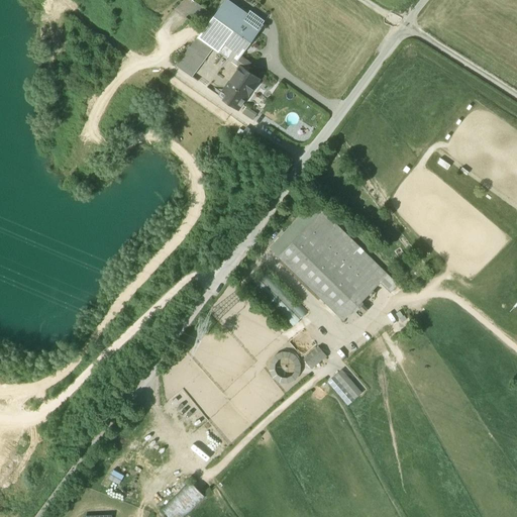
[(244,18),(223,3),(198,36),(213,47),(227,58),(232,50),(239,56),(240,56),(259,30),(259,29),(262,24),(247,14),(244,18)]
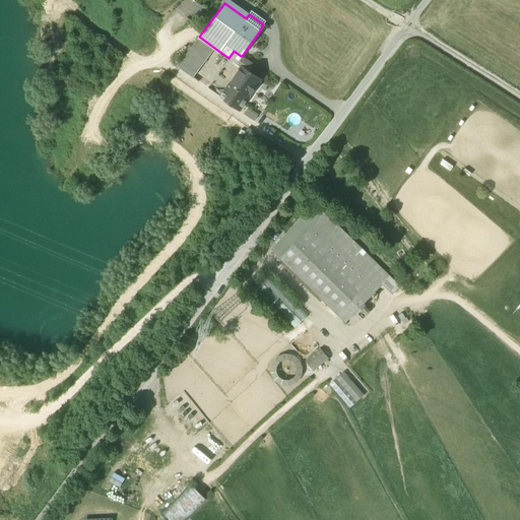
[(266,21),(252,11),(249,14),(263,24),(266,21)]
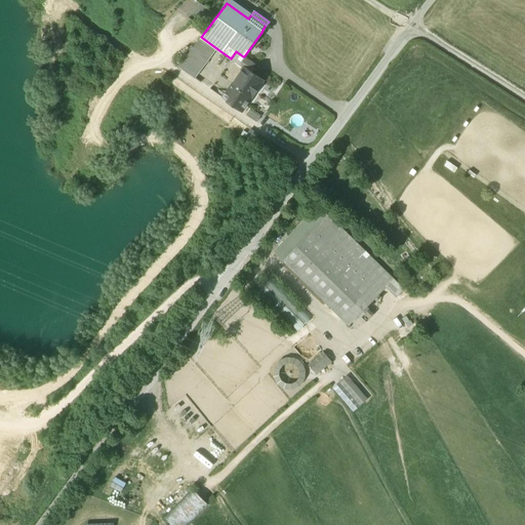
[(65,39),(62,31),(48,35),(51,43),(65,39)]
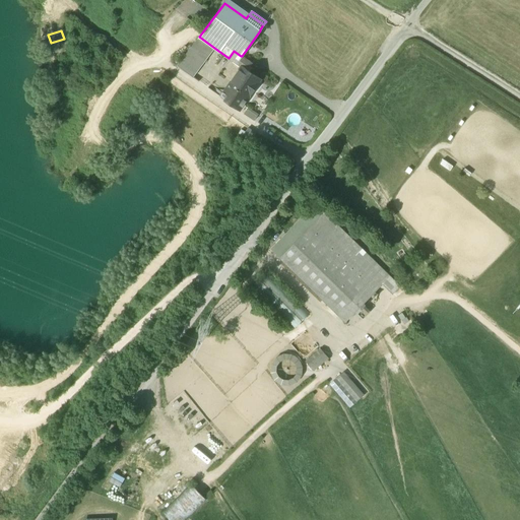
[(199,37),(178,65),(193,76),(214,48),(199,37)]
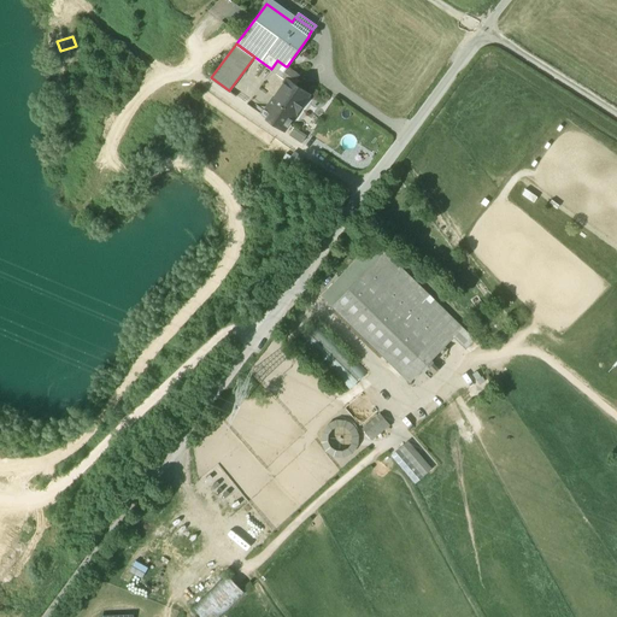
[(277,60),(271,69),(286,80),(287,80),(293,83),(299,75),(287,66),(286,66),(277,60)]
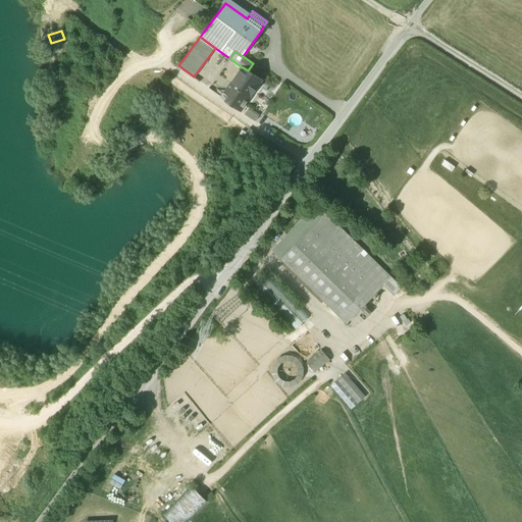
[(242,67),(222,96),(241,109),(261,80),(248,70),(243,67),(242,67)]
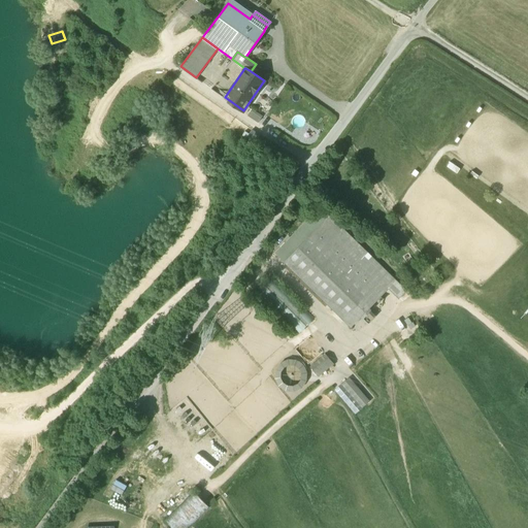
[(260,121),(262,116),(251,110),(249,117),(260,121)]
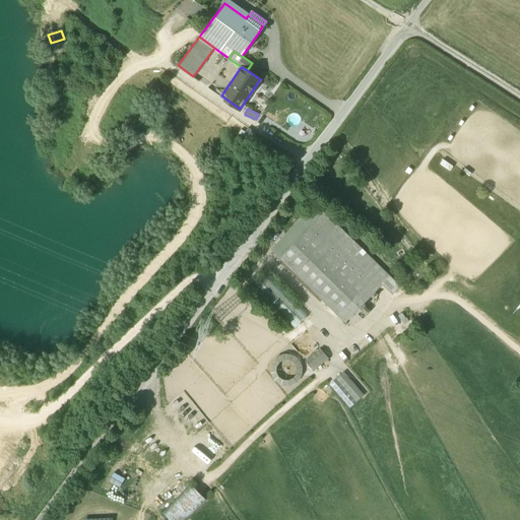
[(300,199),(296,195),(289,203),(294,206),(300,199)]
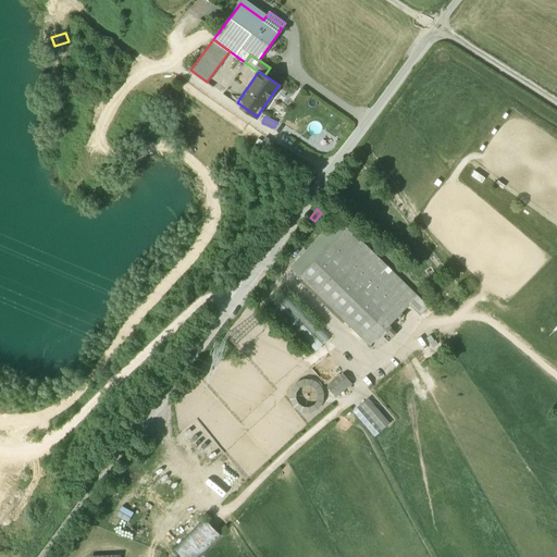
[(338,218),(291,268),(299,276),(330,245),(347,227),(338,218)]
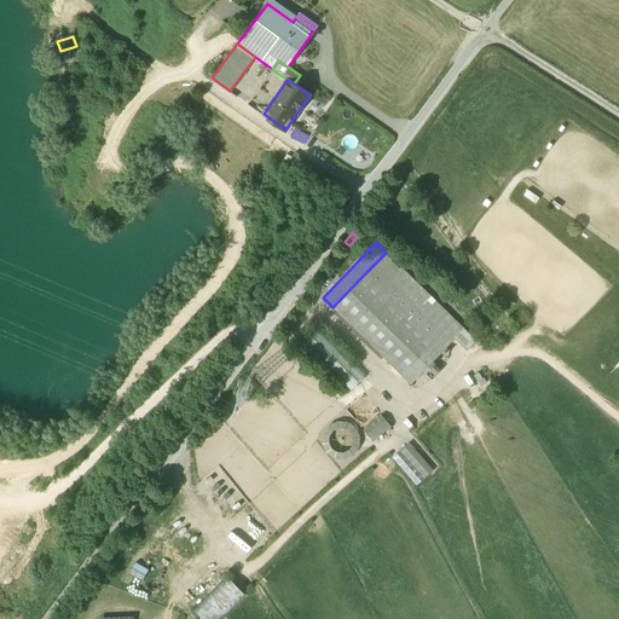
[(464,329),(386,253),(366,272),(445,348),(456,337),(464,329)]
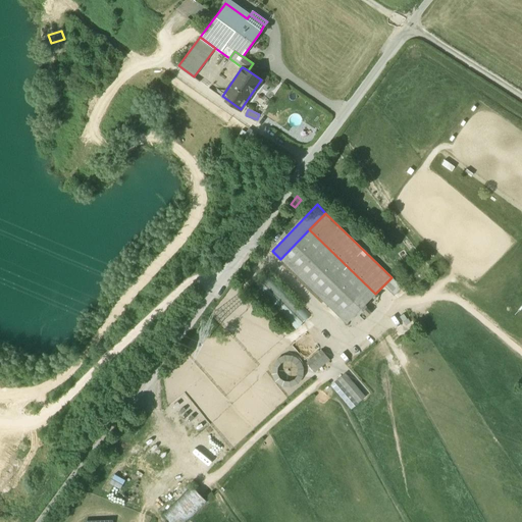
[(309,229),(280,259),(347,323),(375,294),(309,229)]
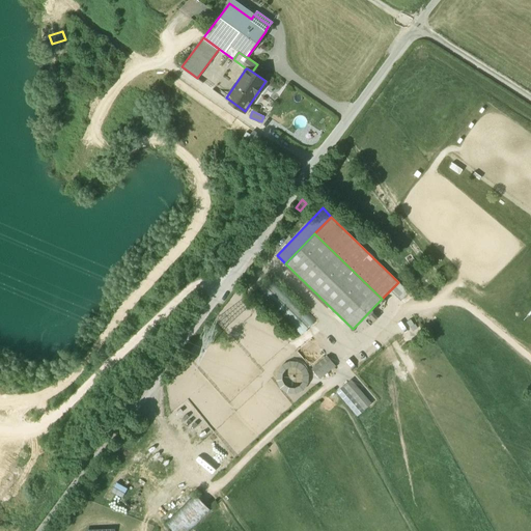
[(316,319),(272,277),(257,294),(301,336),(316,319)]
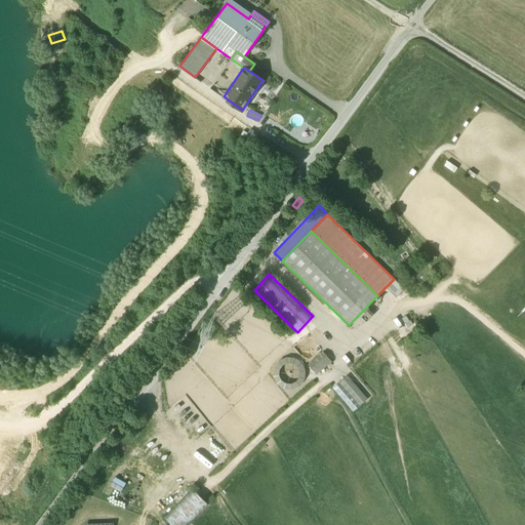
[(394,279),(387,286),(395,295),(402,287),(394,279)]
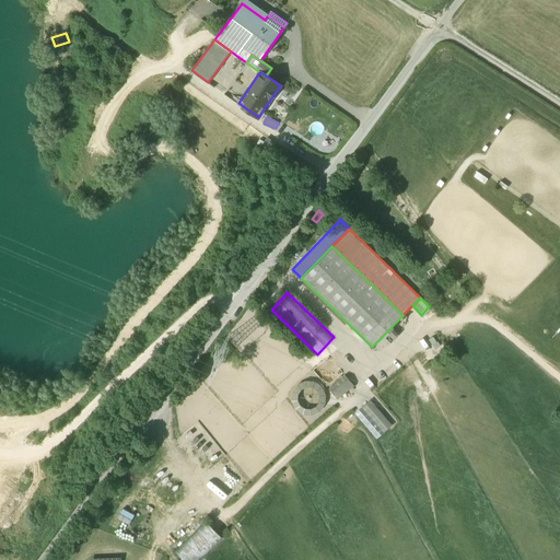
[(345,376),(329,389),(338,398),(353,386),(345,376)]
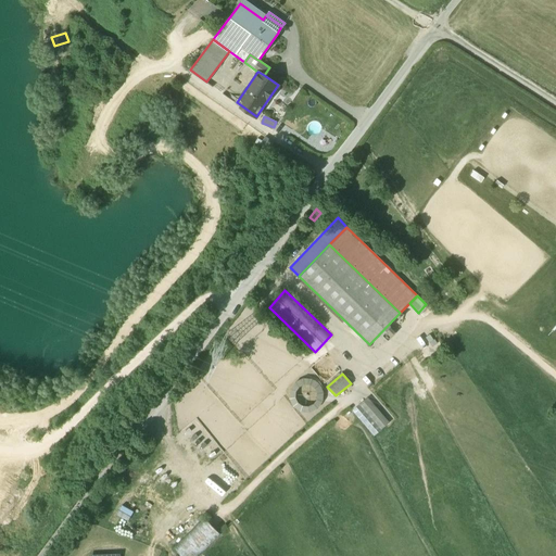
[(324,380),(293,379),(291,409),(323,411),(324,380)]
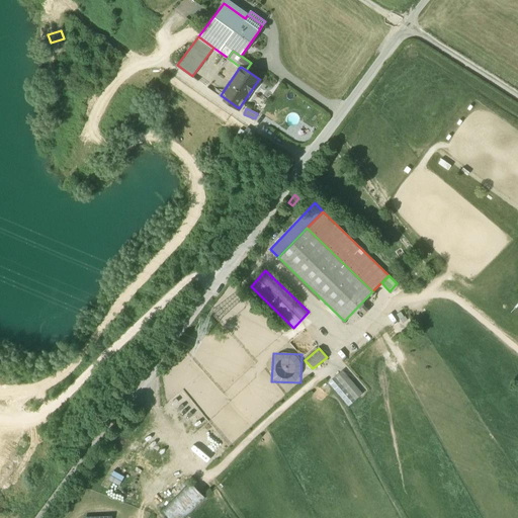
[(360,396),(340,372),(335,376),(355,400),(360,396)]
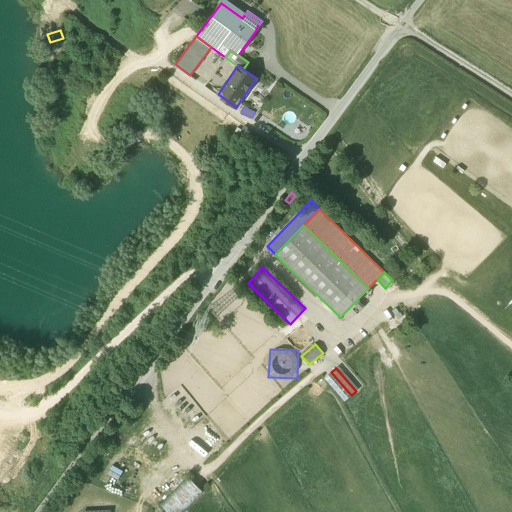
[(351,395),(331,372),(325,378),(344,401),(351,395)]
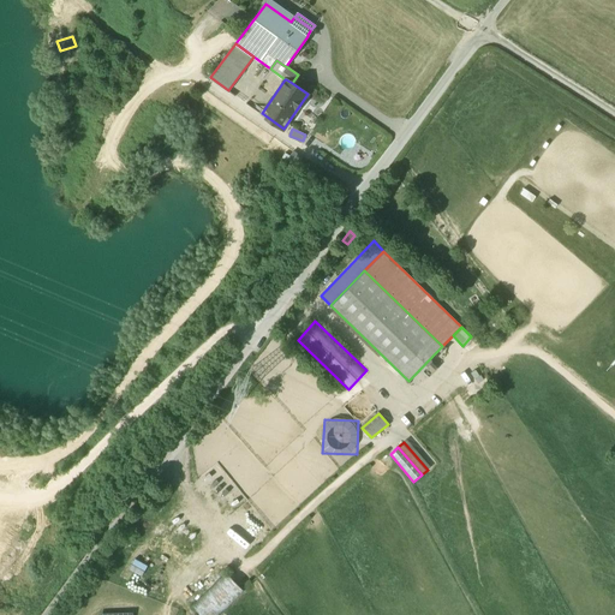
[(226,572),(192,605),(201,614),(219,614),(244,591),(226,572)]
